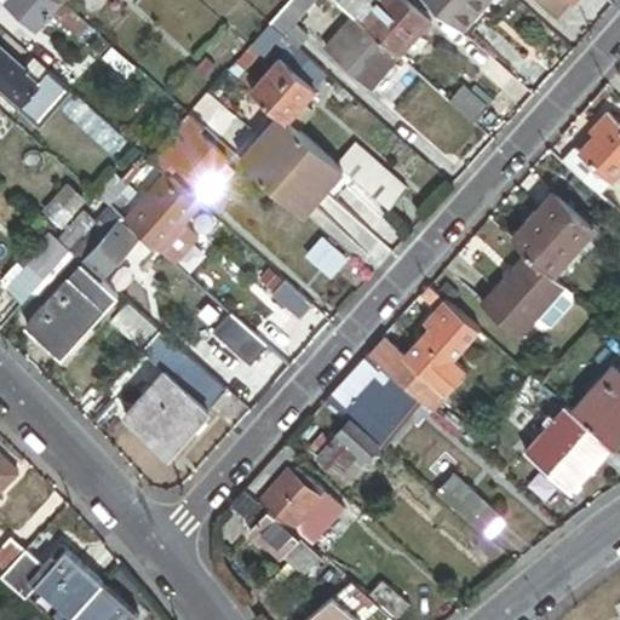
[(57,0),(9,0),(3,7),(33,34),(61,3),(57,0)]
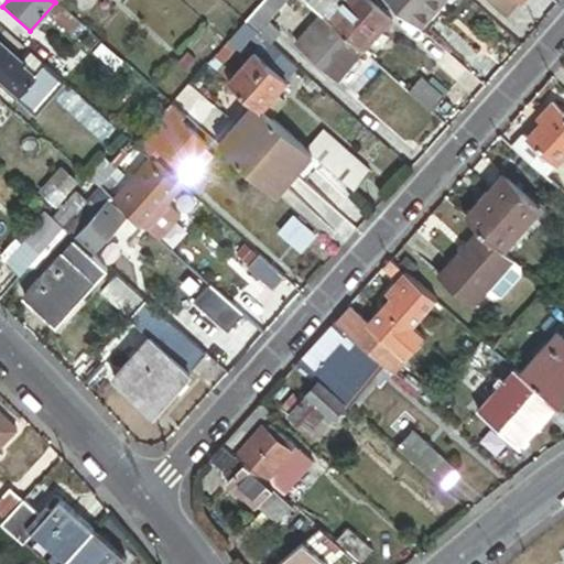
[(285,0),(264,0),(256,11),(267,21),(285,0)]
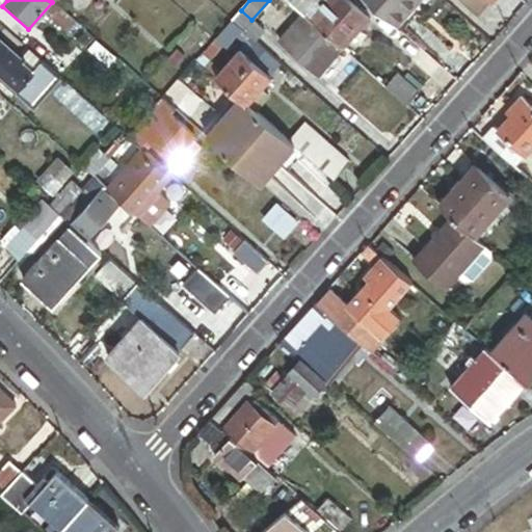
[(292,0),(289,3),(302,16),(310,22),(329,0),(292,0)]
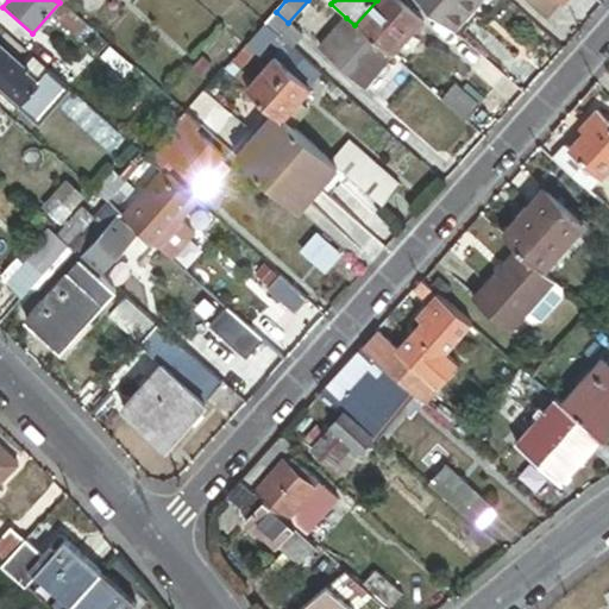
[(421,25),(394,0),(377,0),(355,25),(391,58),(421,25)]
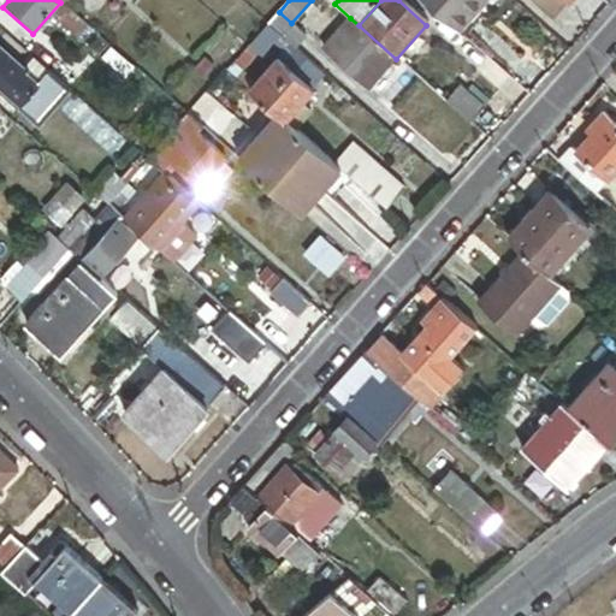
[(478,0),(421,0),(457,31),(471,17),(466,13),(478,0)]
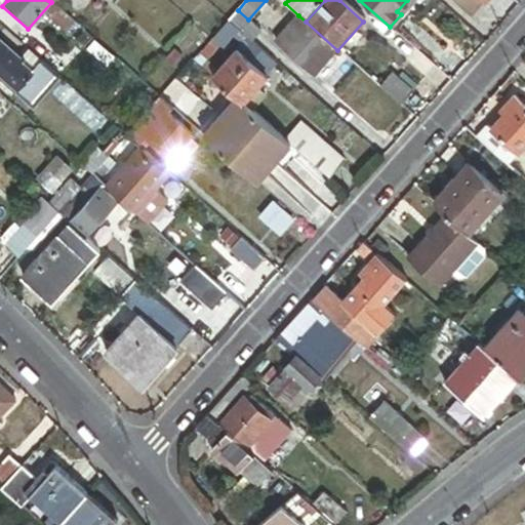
[(407,0),(397,11),(401,14),(413,0),(407,0)]
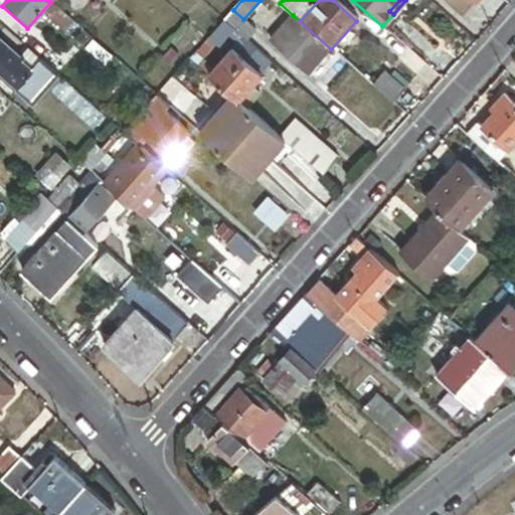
[(72,22),(53,6),(43,17),(62,34),(64,32),(72,22)]
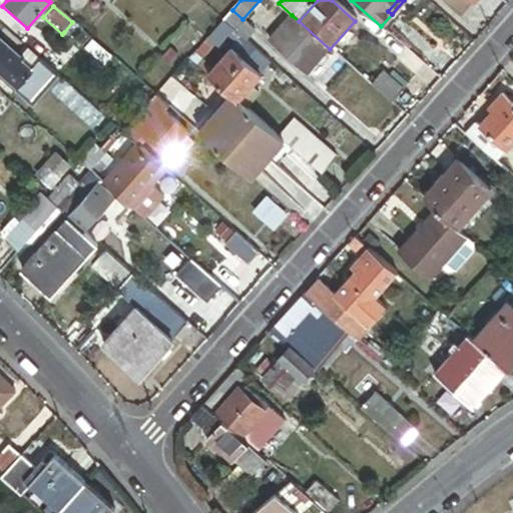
[(242,19),(232,10),(223,20),(232,29),(241,37),(245,40),(254,30),(242,19)]
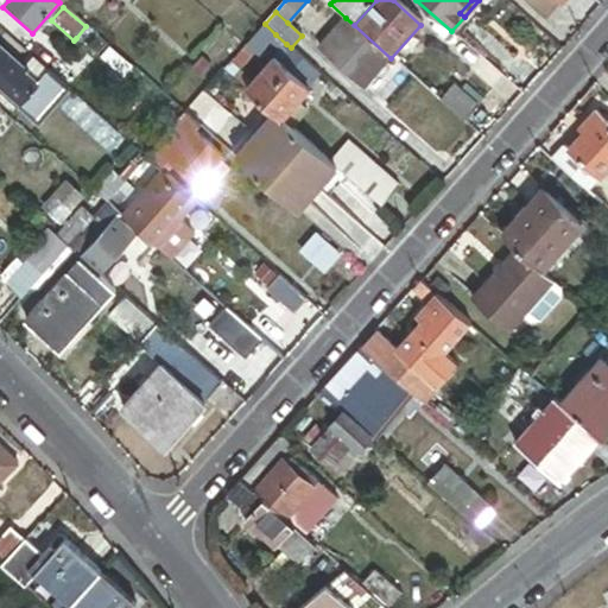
[(354,25),(346,18),(318,48),(363,88),(391,58),(354,25)]
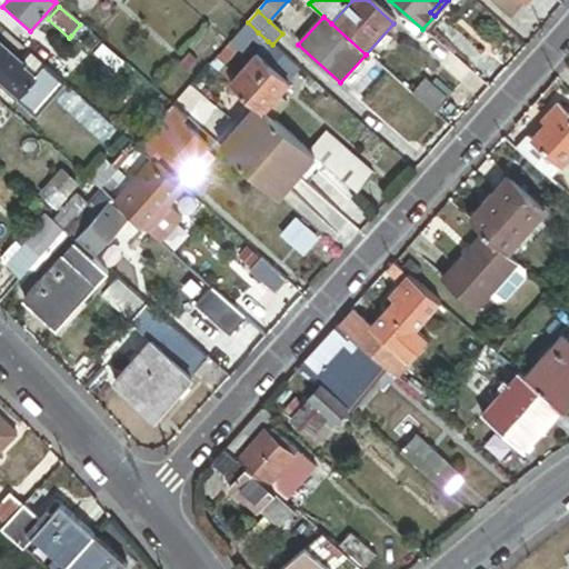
[(258,32),(248,22),(230,42),(240,52),(252,39),(258,32)]
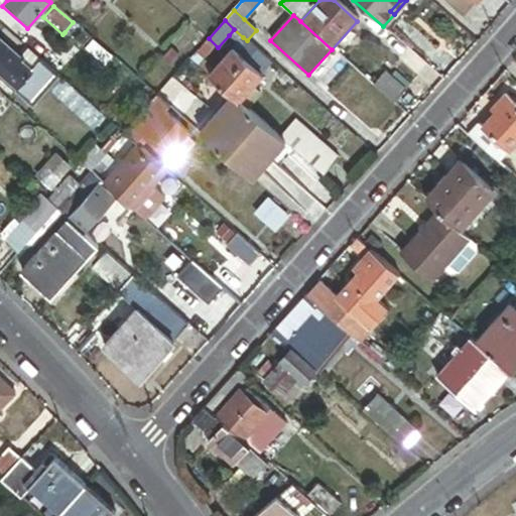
[(75,41),(83,31),(73,22),(65,32),(75,41)]
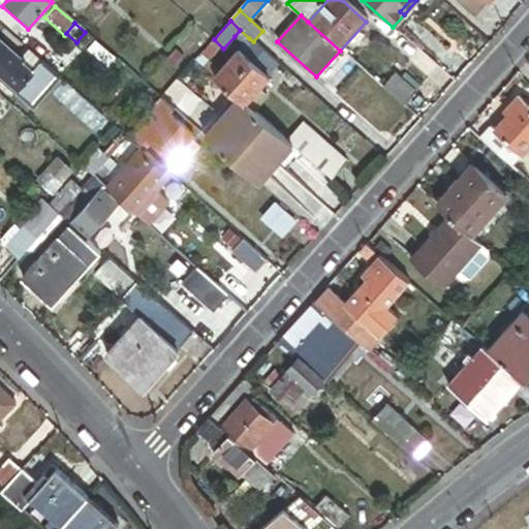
[(249,38),(240,30),(235,36),(244,44),(249,38)]
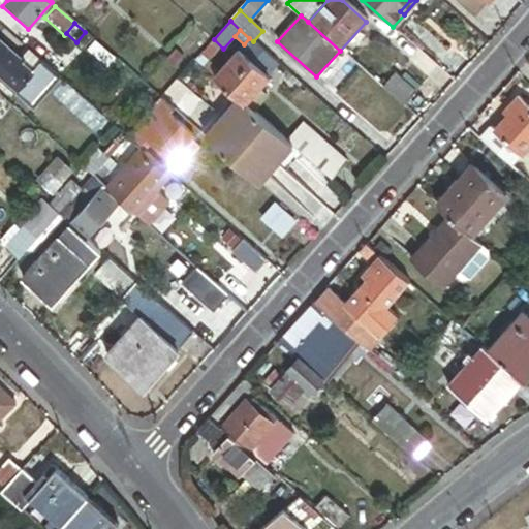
[(266,75),(277,62),(253,41),(249,38),(244,44),(238,52),(266,75)]
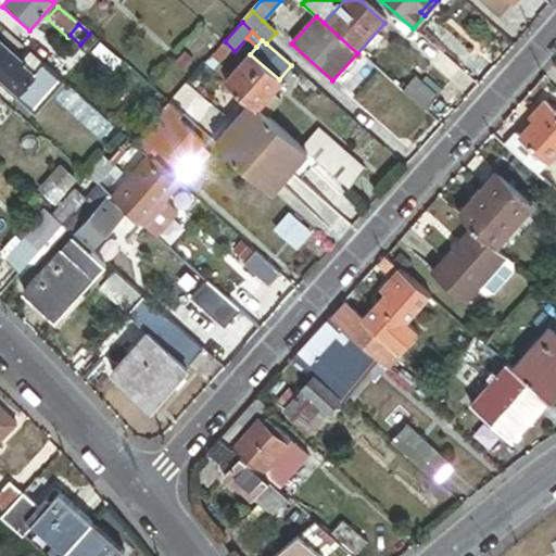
[(0,45),(0,80),(19,97),(36,76),(0,45)]
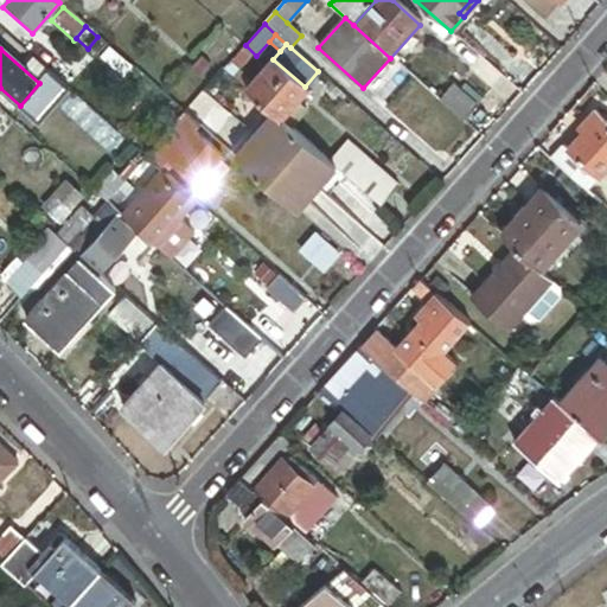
[(273,59),(253,83),(247,90),(274,114),(281,120),(298,102),(308,89),(305,87),(273,59)]
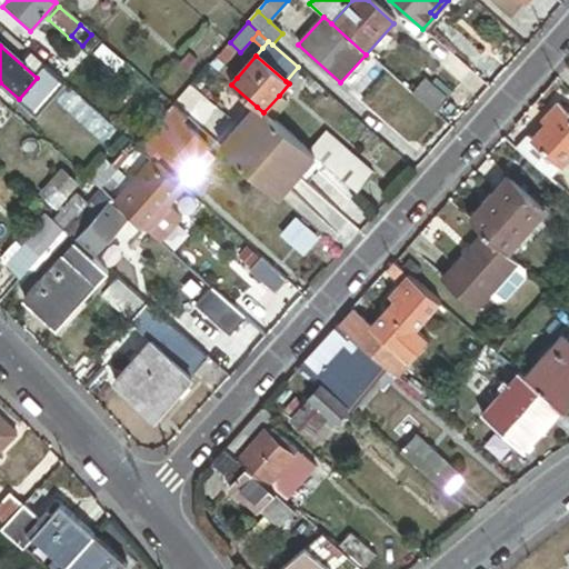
[(180,98),(209,66),(200,57),(171,90),(180,98)]
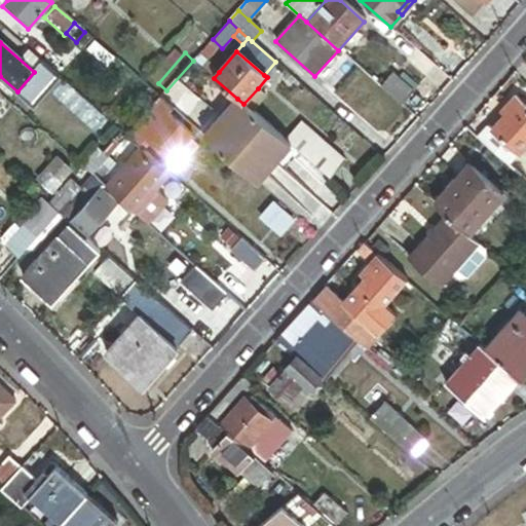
[(219,72),(198,54),(193,61),(214,78),(219,72)]
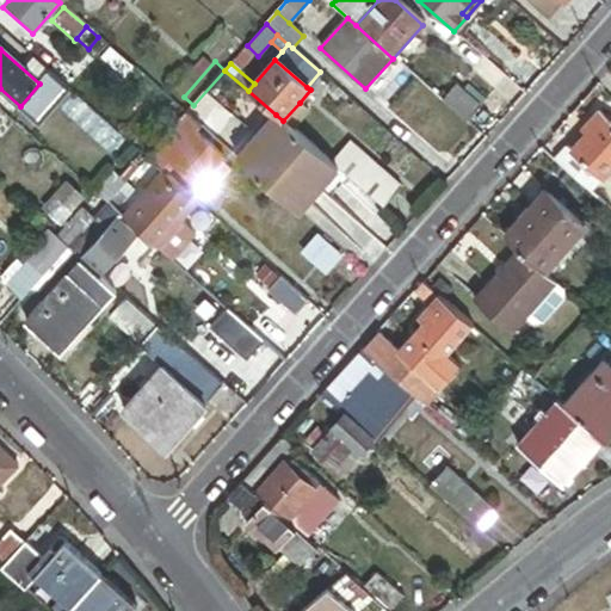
[(69,90),(49,73),(39,84),(20,106),(39,123),(69,90)]
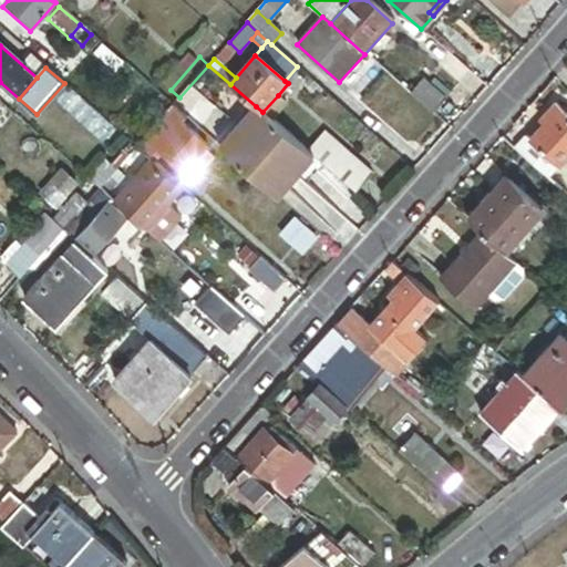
[(411,94),(431,112),(443,98),(423,80),(411,94)]
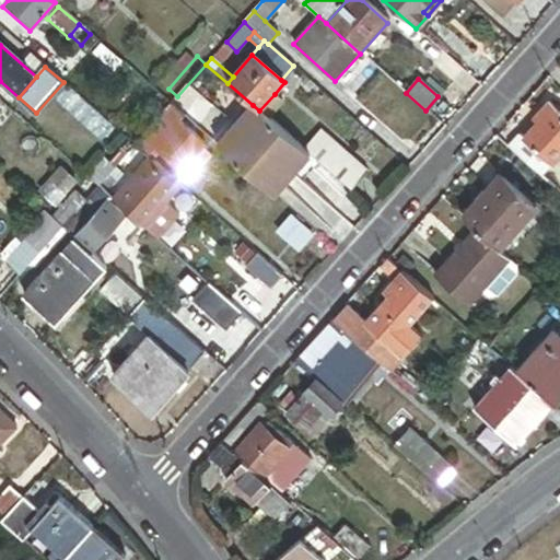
[(275,94),(259,111),(268,118),(282,101),(275,94)]
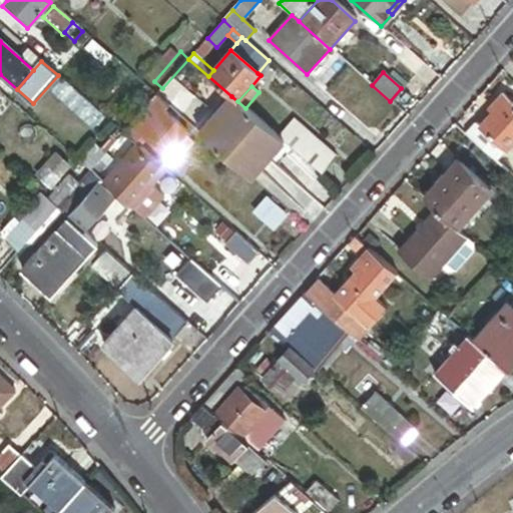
[(493,113),(480,127),(495,140),(507,151),(512,144),(512,104),(502,95),(489,110),(493,113)]
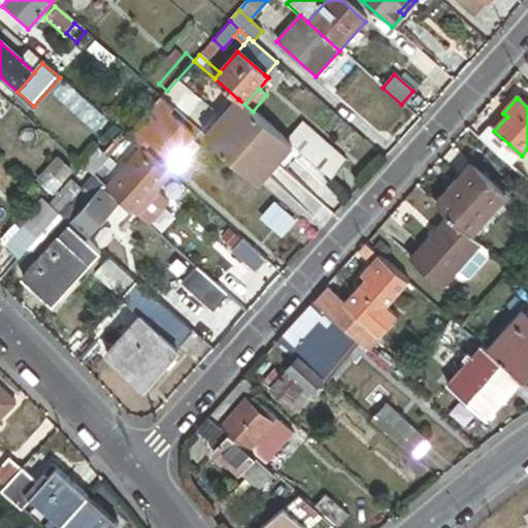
[(145,140),(167,116),(172,110),(160,99),(127,137),(132,141),(139,147),(145,140)]
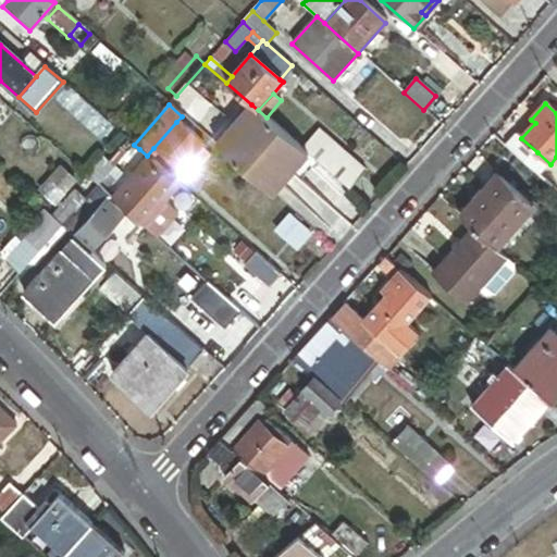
[(233,126),(289,175),(308,155),(302,149),(267,118),(258,110),(251,104),(233,126)]
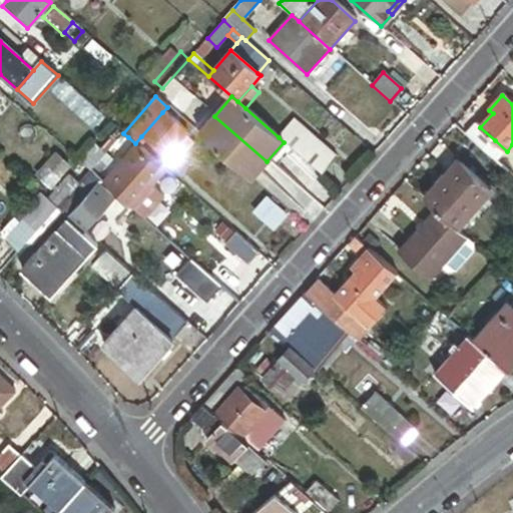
[(162,112),(141,136),(166,157),(186,133),(162,112)]
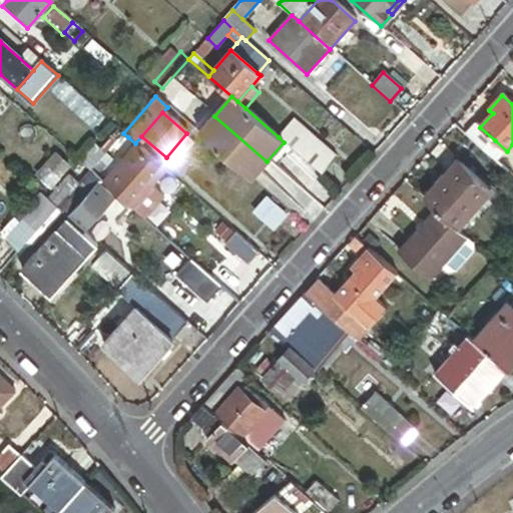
[(250,180),(267,161),(214,116),(198,134),(250,180)]
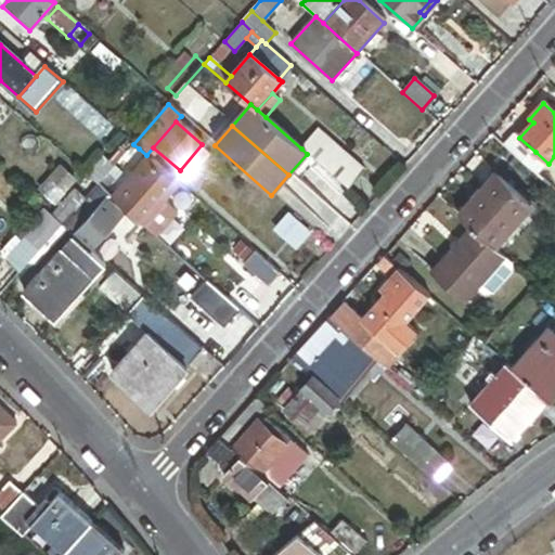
[(301,149),(307,154),(349,190),(365,171),(318,130),(301,149)]
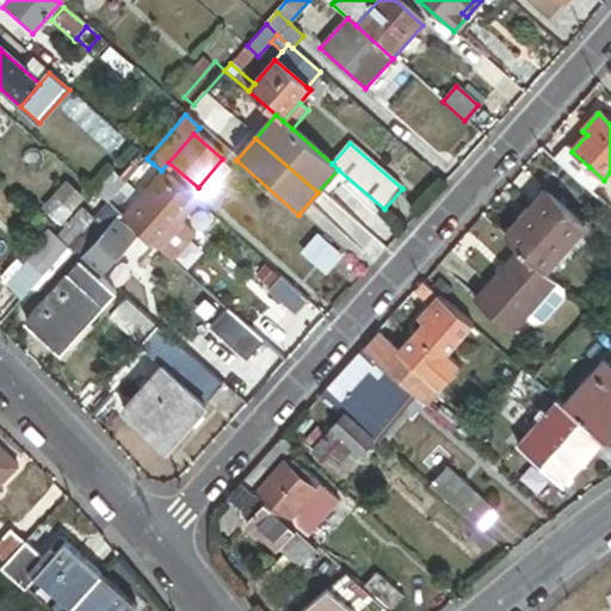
[(567,148),(555,161),(576,180),(590,167),(572,152),(567,148)]
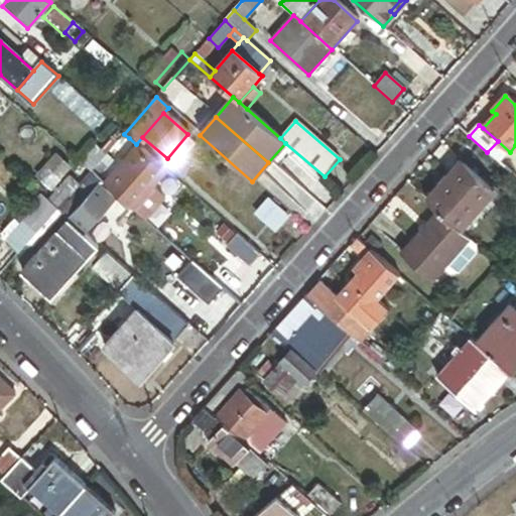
[(129,138),(124,134),(120,138),(126,142),(129,138)]
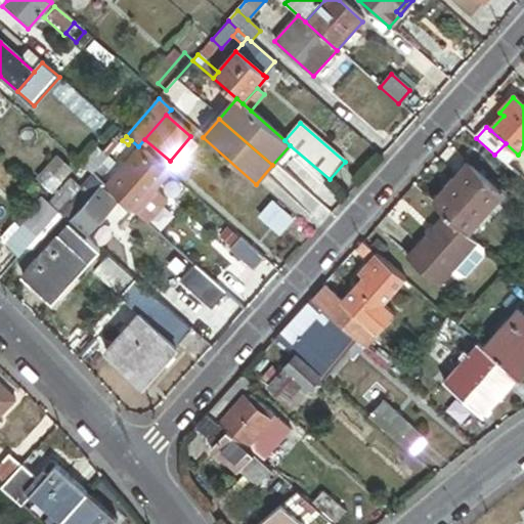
[(506,143),(494,155),(508,166),(518,155),(506,143)]
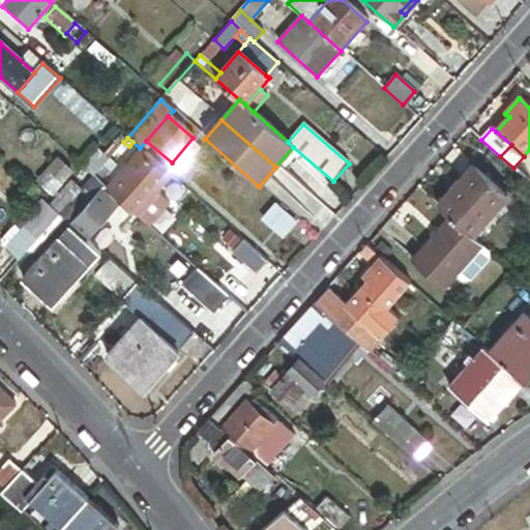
[(156,190),(170,175),(141,150),(107,188),(149,226),(170,203),(156,190)]
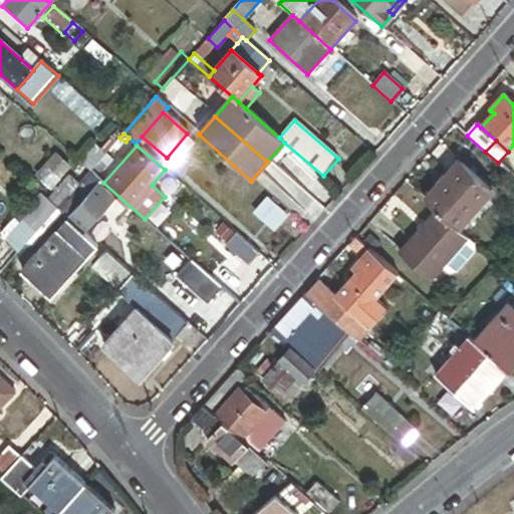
[(57,156),(37,178),(49,188),(68,165),(57,156)]
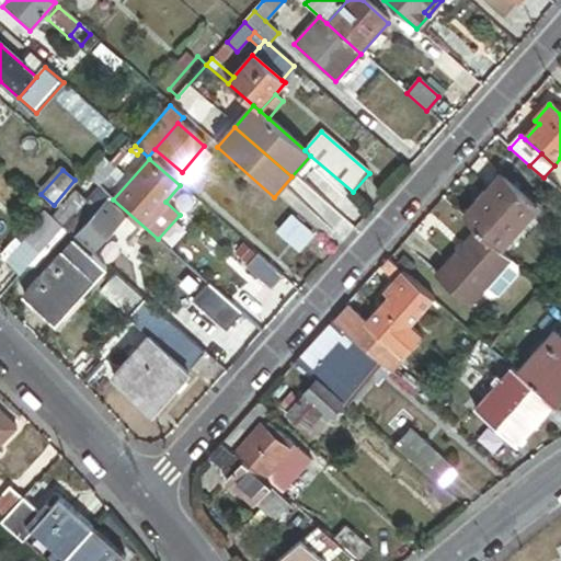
[(477,229),(501,250),(537,209),(500,176),(464,217),(477,229)]
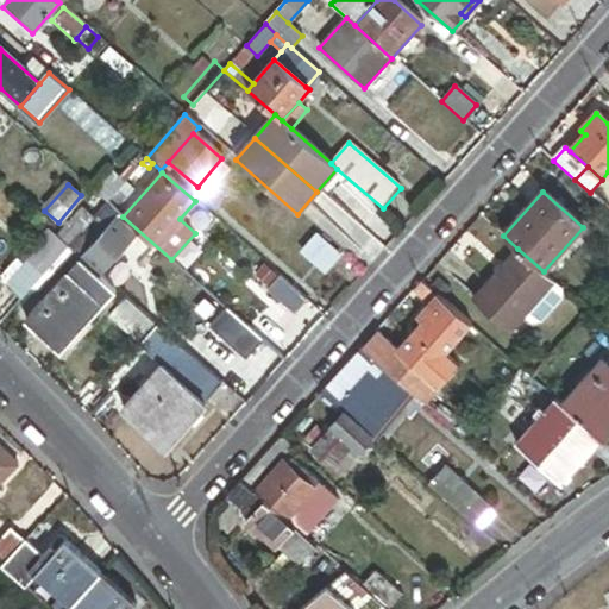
[(105,203),(106,202),(95,193),(83,208),(93,217),(101,208),(105,203)]
